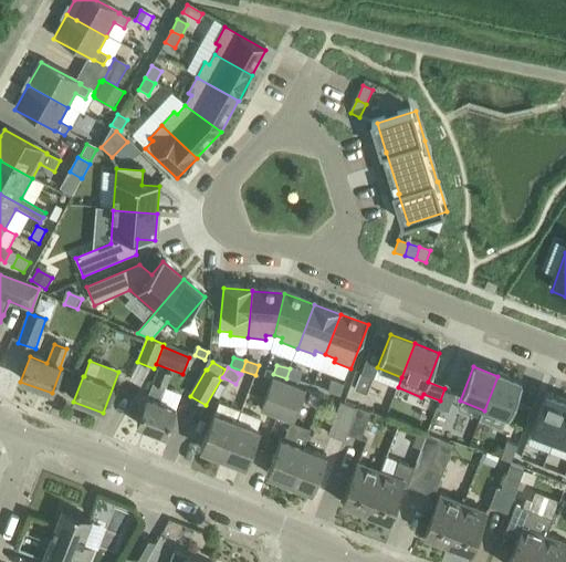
[(290,368),(286,378),(300,383),(303,373),(290,368)]
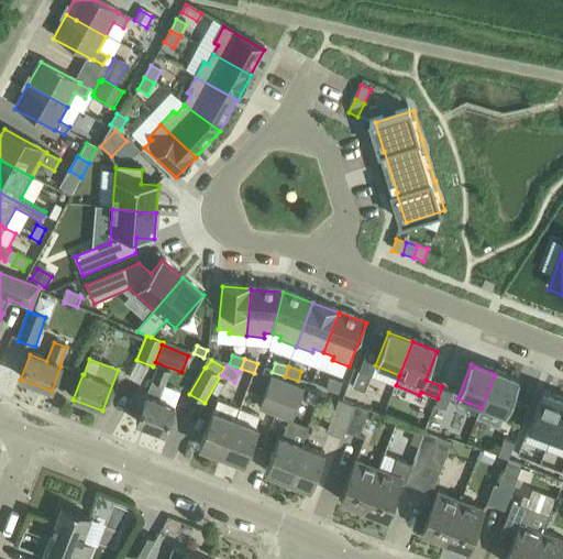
[(170,372),(158,368),(136,424),(164,435),(175,407),(158,402),(170,372)]
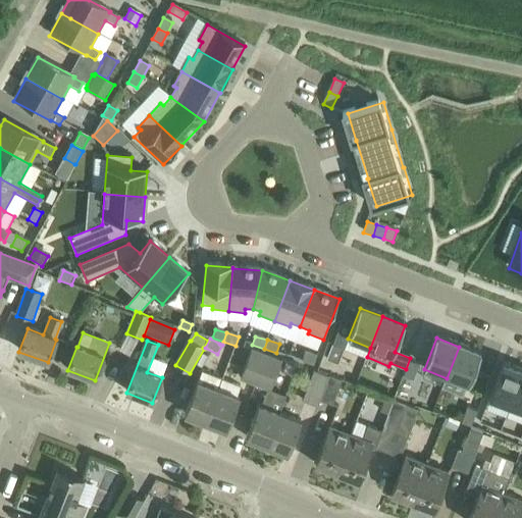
[(326,361),(338,365),(344,350),(332,346),(326,361)]
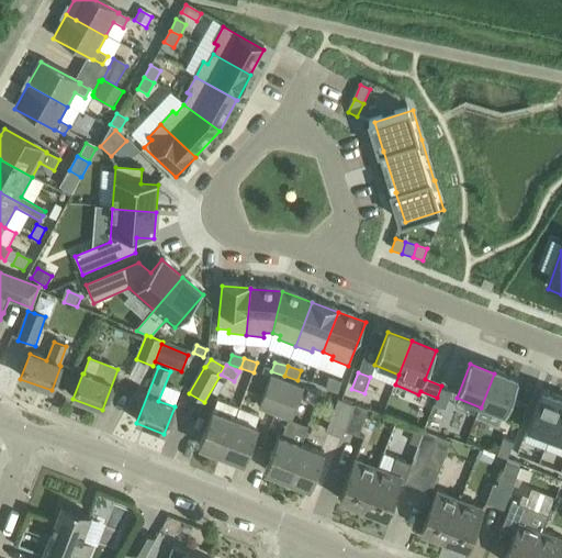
[(505,416),(507,412),(518,382),(494,374),(481,408),(505,416)]
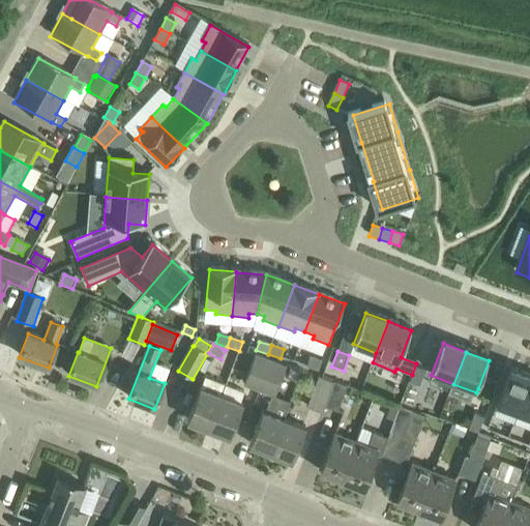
[(270,362),(256,356),(244,386),(259,391),(270,362)]
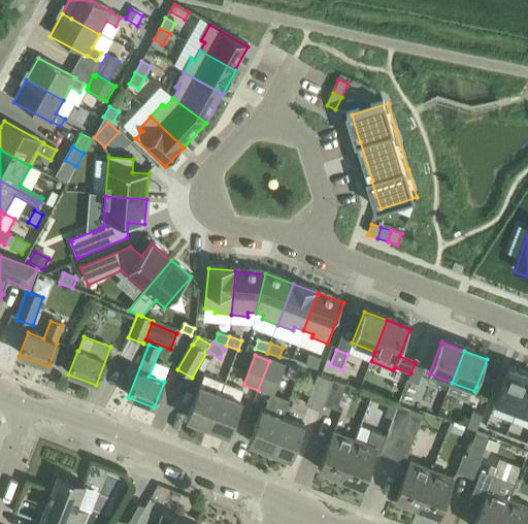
[(305,365),(318,369),(321,361),(308,357),(305,365)]
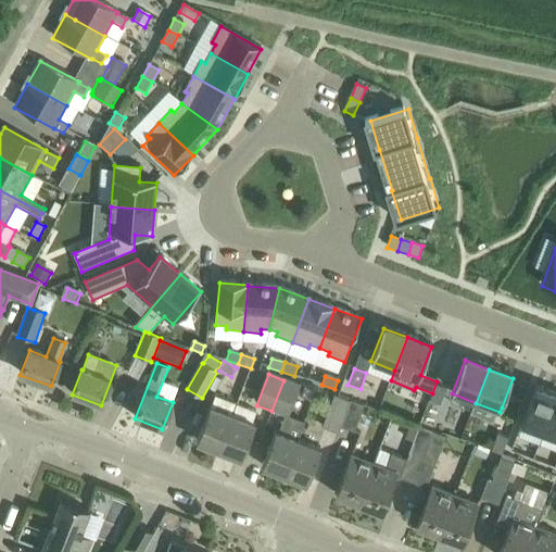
[(272,411),(288,417),(300,387),(283,380),(272,411)]
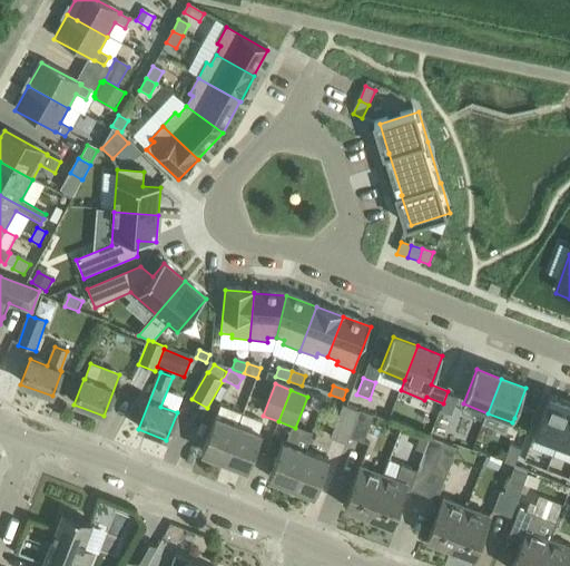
[(451,417),(458,400),(448,396),(441,412),(451,417)]
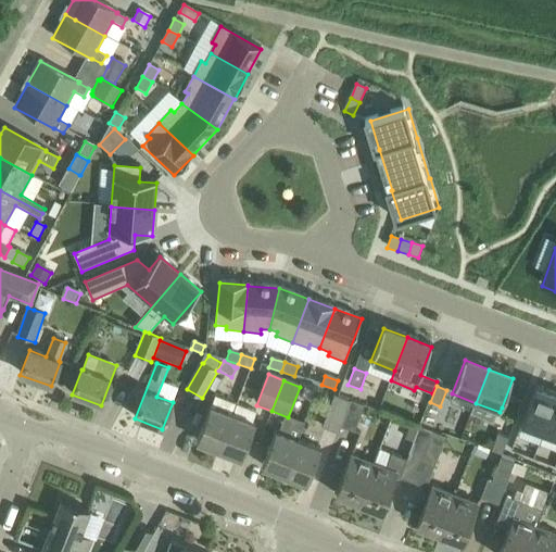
[(555,394),(535,387),(521,426),(543,435),(555,400),(555,394)]
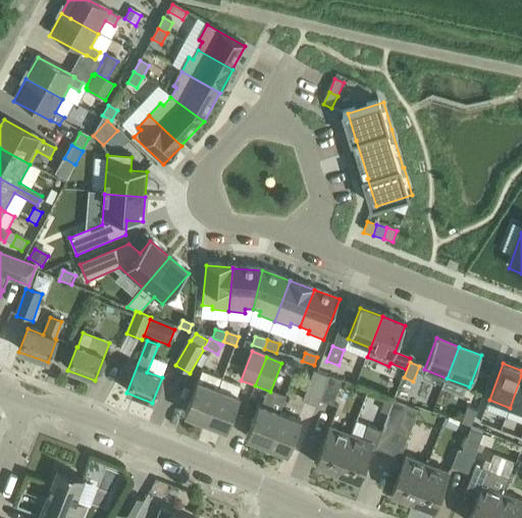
[(329,377),(314,371),(302,402),(317,408),(320,402),(329,377)]
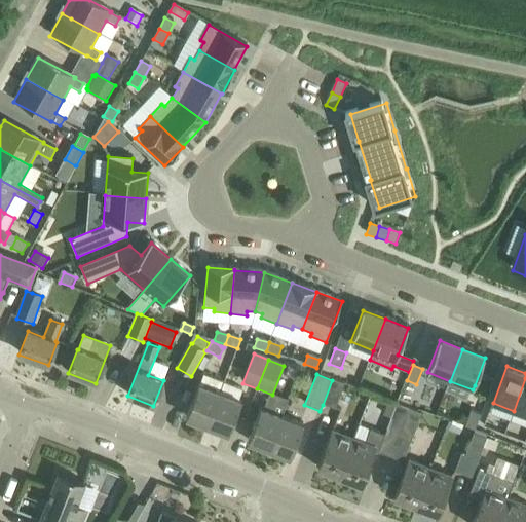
[(208,426),(211,417),(220,393),(223,383),(203,376),(200,385),(199,384),(186,418),(208,426)]
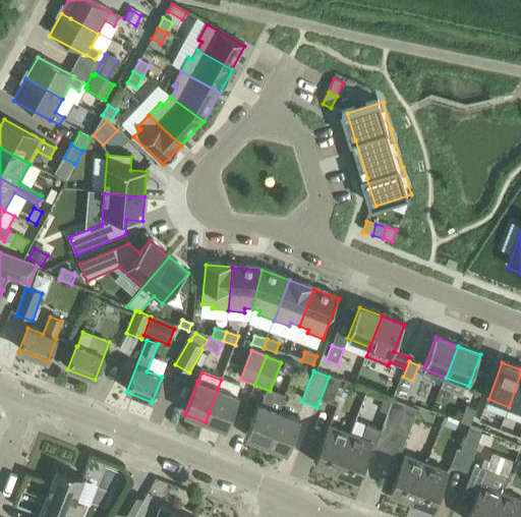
[(520,375),(509,407),(520,411),(520,375)]
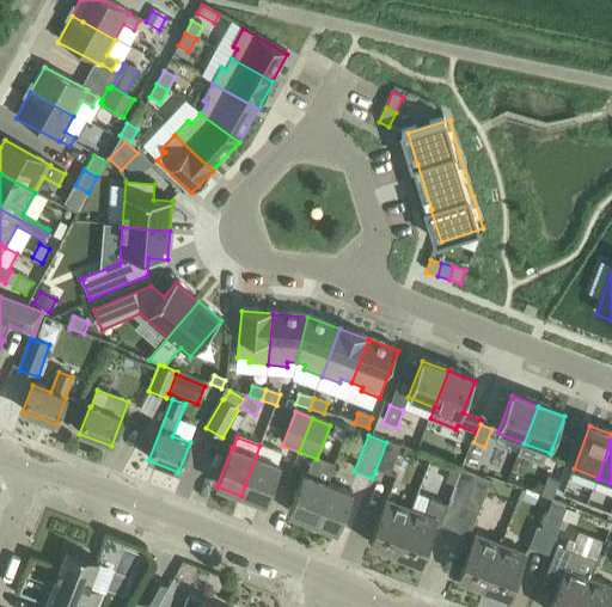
[(390,476),(401,447),(386,441),(386,442),(375,471),(390,476)]
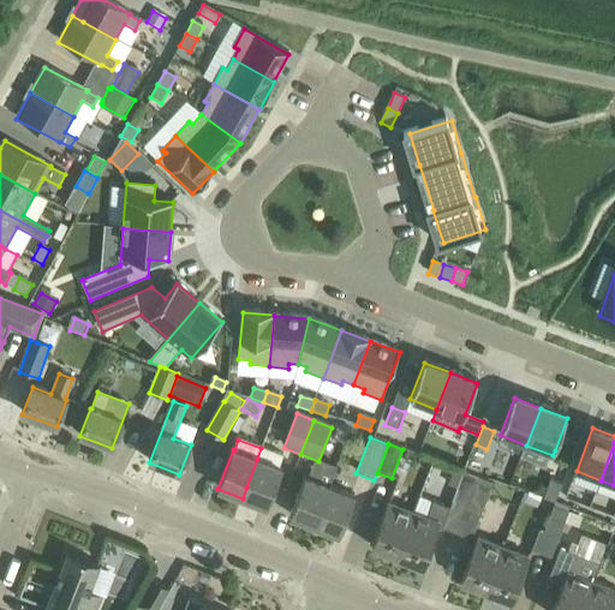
[(257,459),(246,488),(243,498),(267,508),(282,468),(280,468),(284,458),(263,449),(260,460),(257,459)]
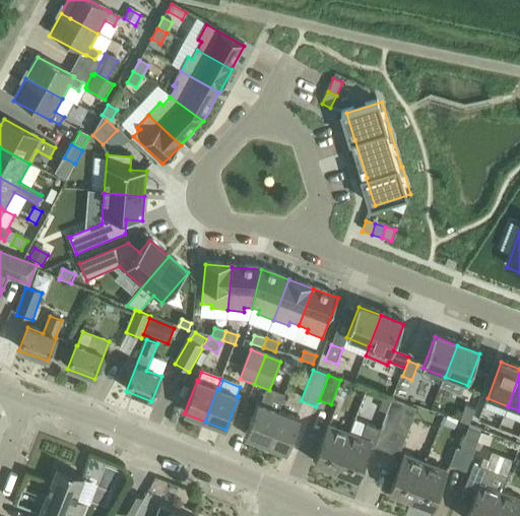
[(391,401),(386,414),(383,425),(395,429),(404,404),(392,400),(391,401)]
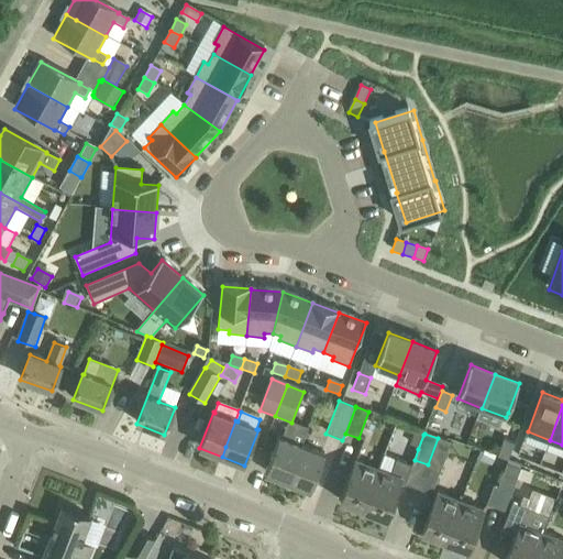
[(301,446),(279,437),(265,473),(288,482),(301,446)]
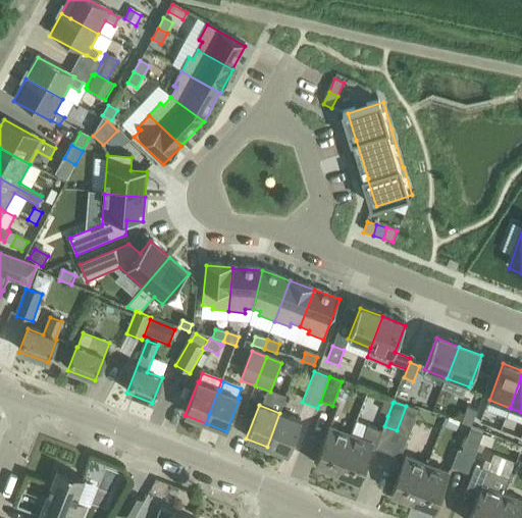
[(406,406),(397,430),(409,435),(418,411),(406,406)]
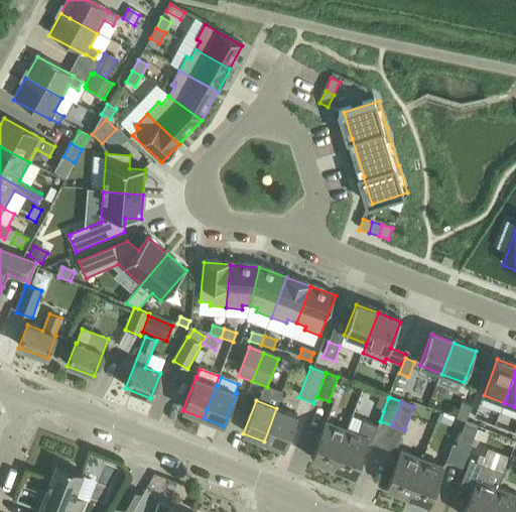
[(463,403),(457,419),(466,422),(472,406),(463,403)]
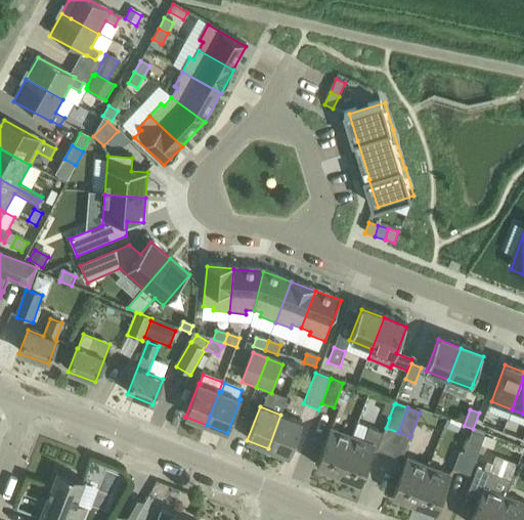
[(280,415),(268,448),(290,457),(302,423),(280,415)]
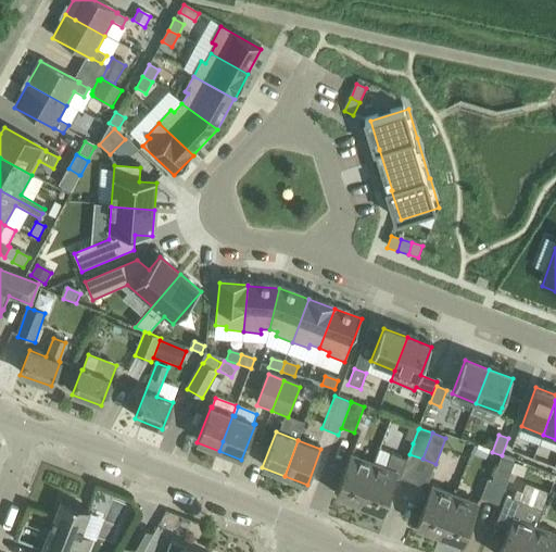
[(475,456),(484,460),(488,451),(478,448),(475,456)]
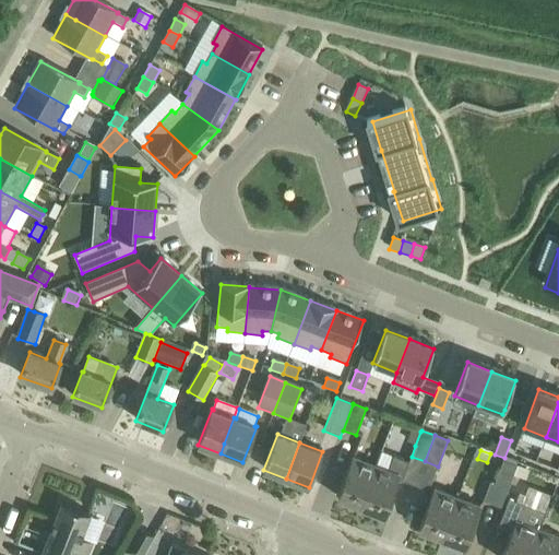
[(376,467),(354,458),(339,498),(360,507),(376,467)]
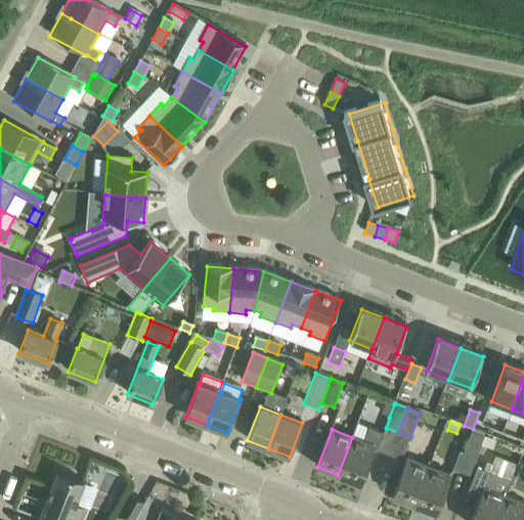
[(353,436),(352,437),(338,475),(359,483),(373,450),(377,451),(383,434),(368,429),(364,440),(353,436)]
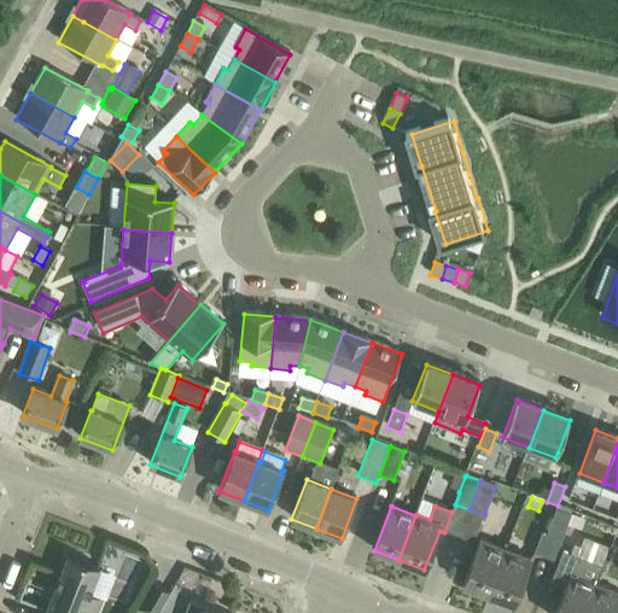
[(547,535),(542,533),(534,554),(553,561),(567,526),(571,515),(559,511),(557,511),(547,535)]
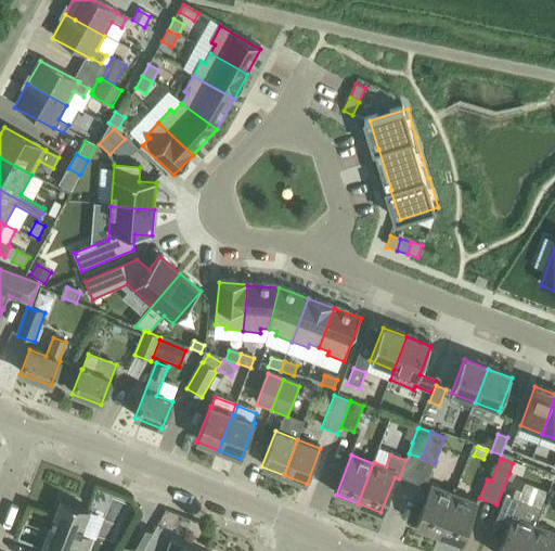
[(526,469),(513,463),(510,473),(523,478),(526,469)]
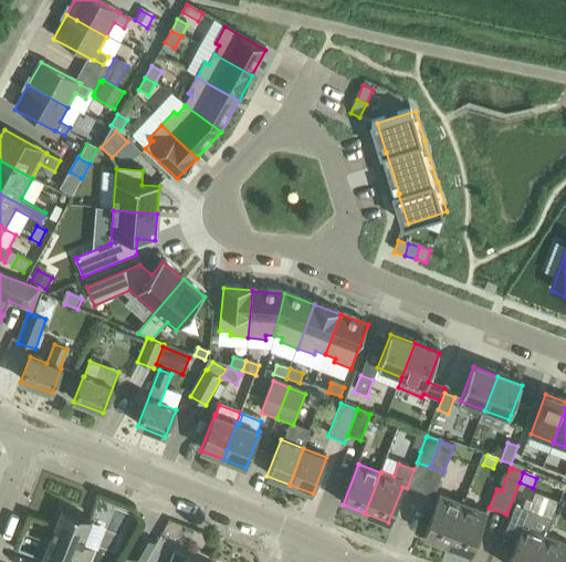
[(448,545),(451,536),(463,505),(440,496),(425,537),(448,545)]
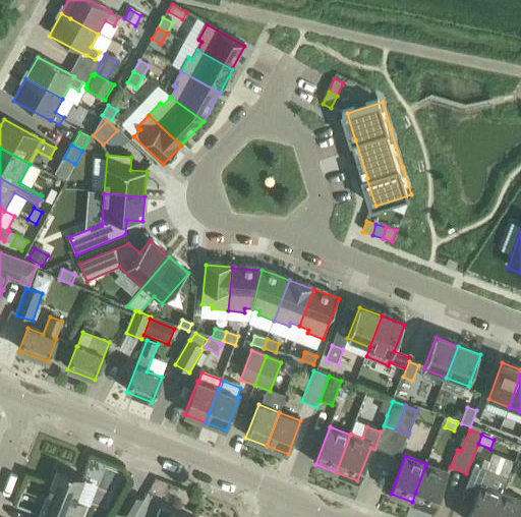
[(426,464),(415,493),(412,502),(433,510),(448,472),(426,464)]
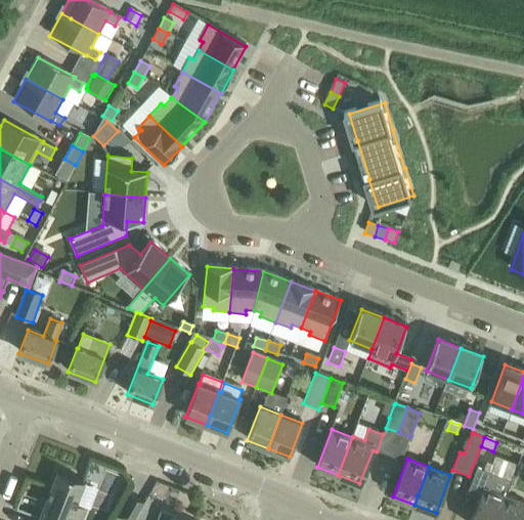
[(512,481),(478,469),(468,493),(480,499),(472,519),(496,519),(506,496),(512,481)]
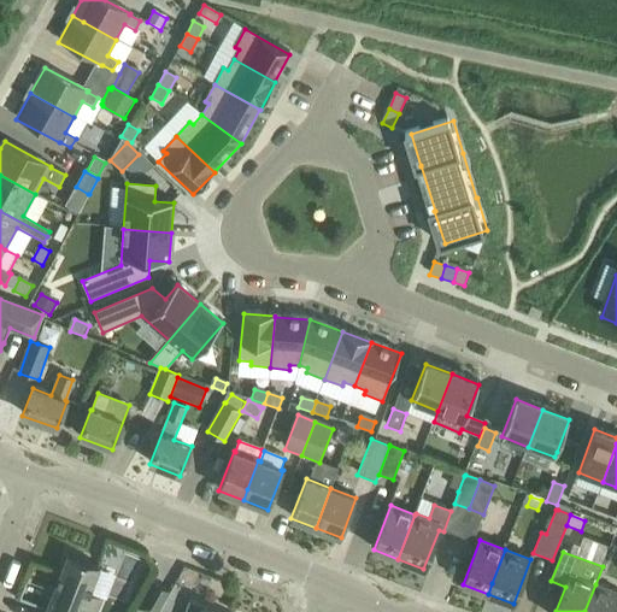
[(97,611),(103,599),(89,594),(99,568),(69,555),(46,611),(97,611)]
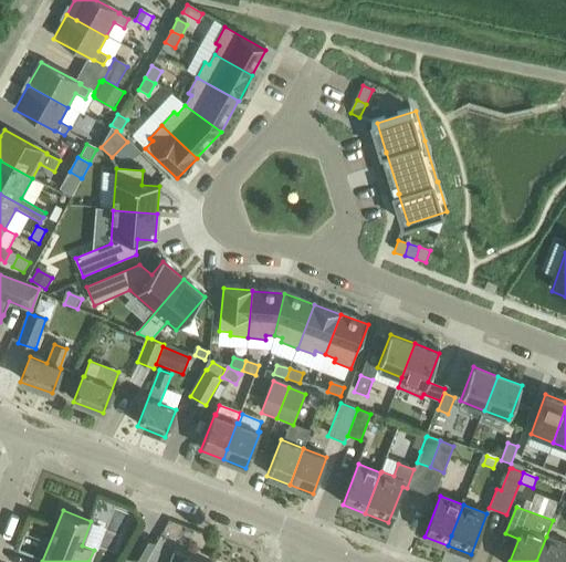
[(565,543),(546,537),(536,561),(562,561),(565,552),(565,543)]
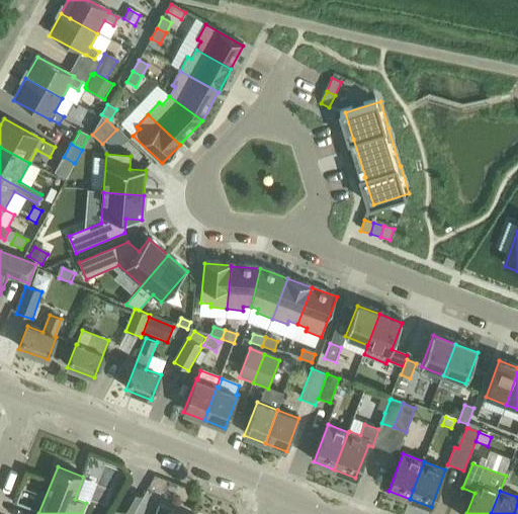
[(137,513),(143,500),(125,493),(117,513),(137,513)]
